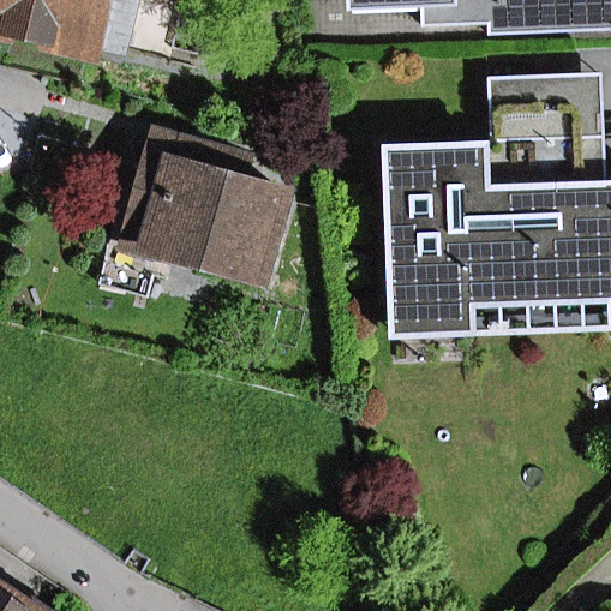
[(0,19),(120,48),(131,0),(0,0),(0,19)]
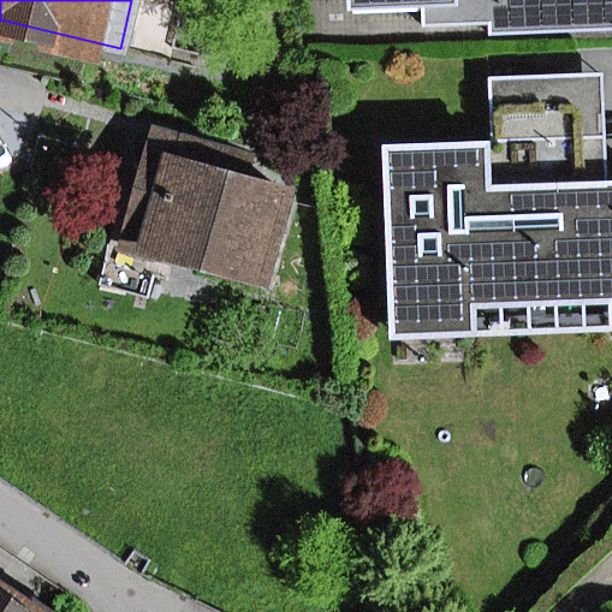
[(131,0),(120,48),(168,60),(182,0),(131,0)]
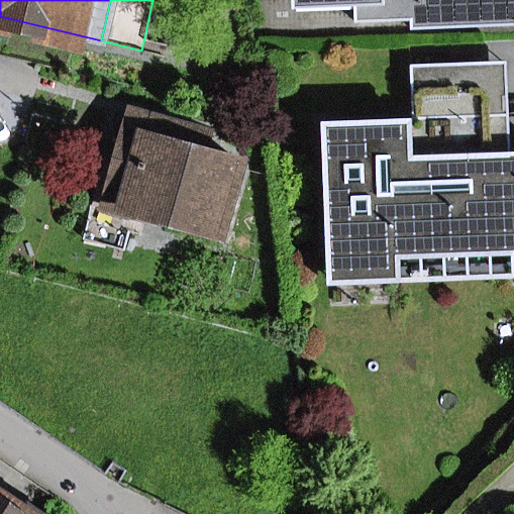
[(291,0),(291,7),(352,5),(353,20),(409,18),(409,27),(432,26),(432,17),(452,17),(451,0),(291,0)]
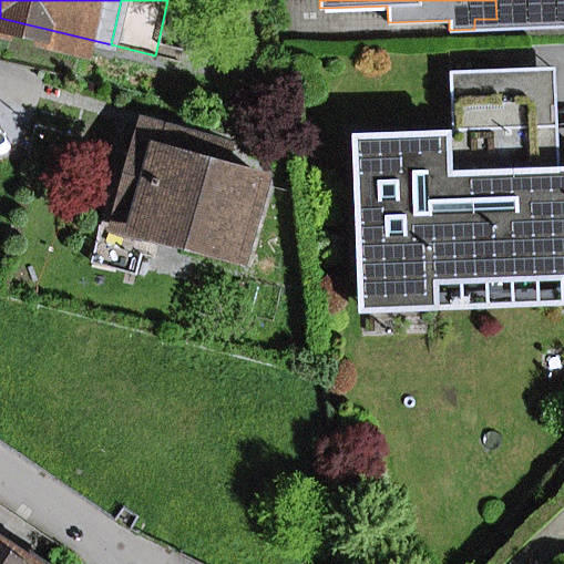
[(474,29),(563,26),(563,0),(495,0),(496,19),(474,19),(474,29)]
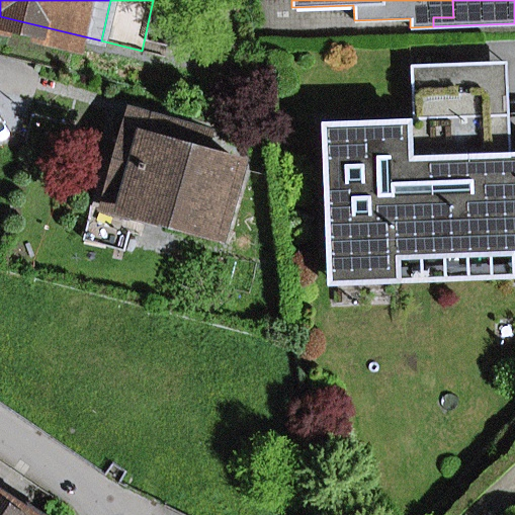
[(498,152),(509,152),(505,60),(480,61),(483,139),(484,153),(498,152)]
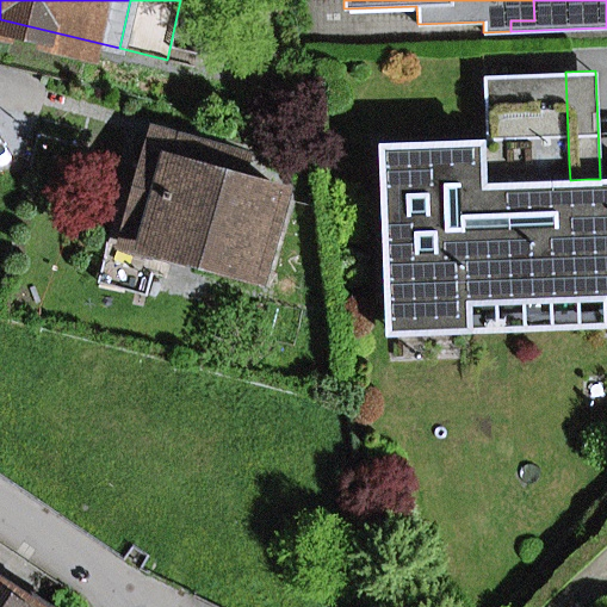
[(587,179),(570,180),(569,163),(565,72),(483,75),(485,138),(378,143),(386,335),(606,326),(606,178),(600,179),(587,179)]
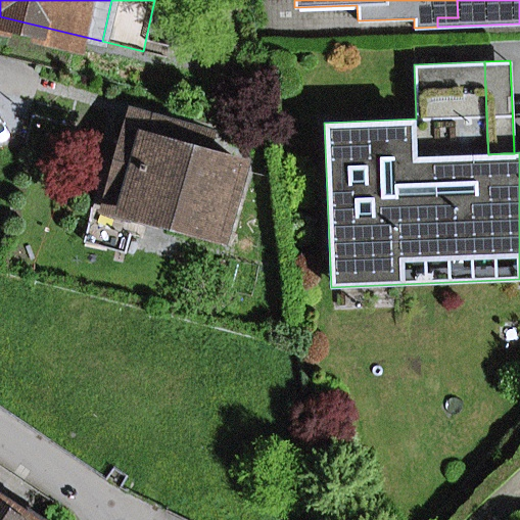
[(134,180),(125,209),(219,236),(240,162),(199,151),(203,136),(131,115),(114,174),(134,180)]
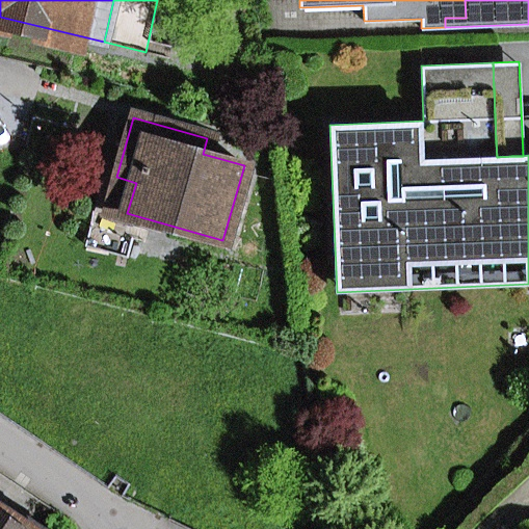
[(107,208),(127,213),(136,183),(116,177),(107,208)]
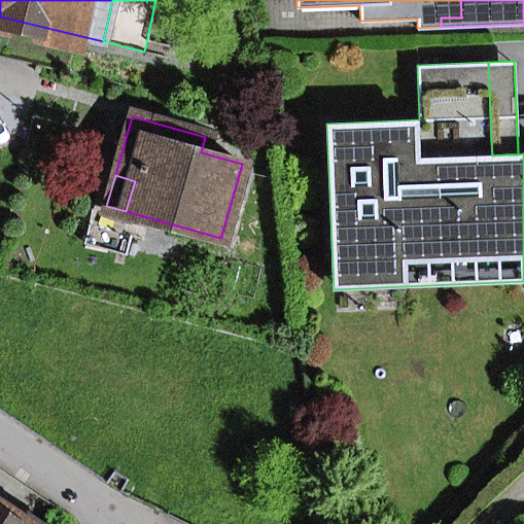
[(20,523),(20,521),(0,508),(0,523),(20,523)]
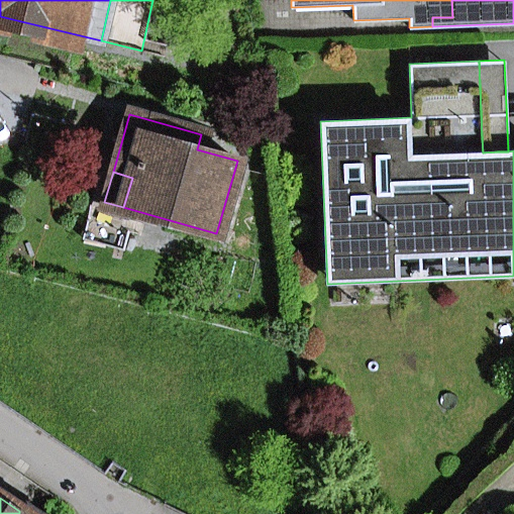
All buildings are outlined.
